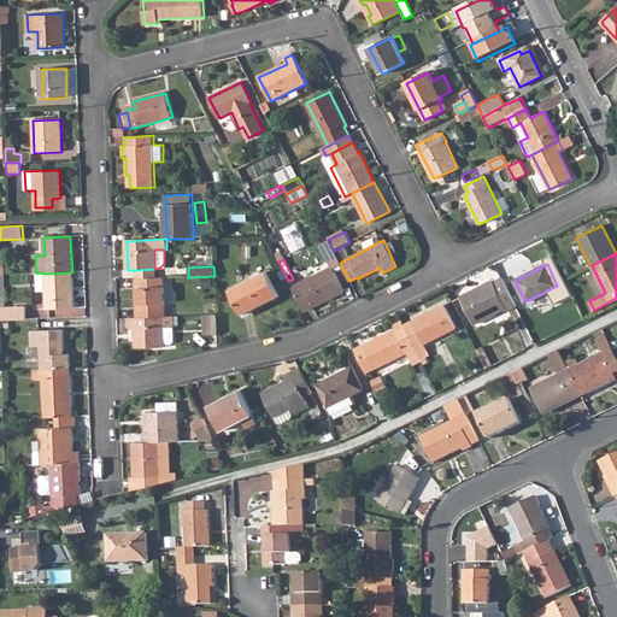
[(136,270),(137,280),(154,278),(154,269),(136,270)]
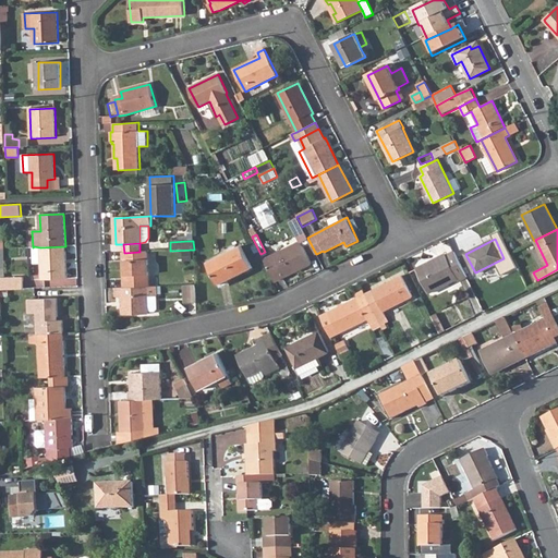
[(264,262),(275,281),(311,263),(301,243),(264,262)]
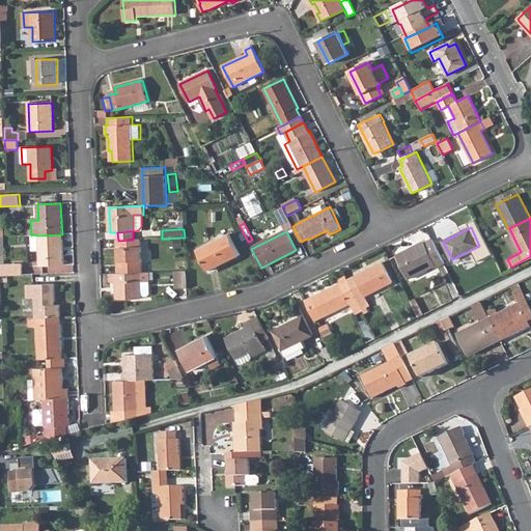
[(32,234),(32,251),(39,251),(40,266),(63,266),(62,234),(38,235),(32,234)]
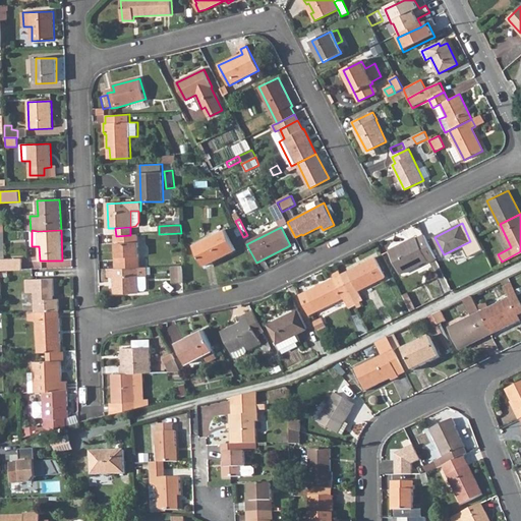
[(194,246),(205,266),(236,250),(234,245),(236,244),(231,235),(229,236),(226,230),(194,246)]
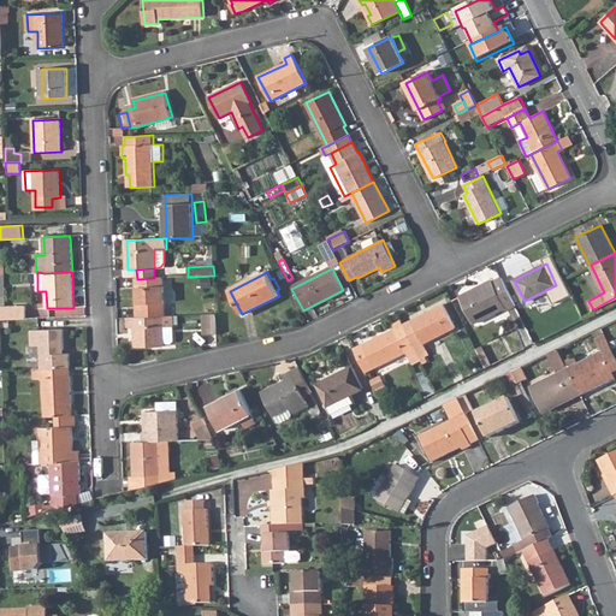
[(502,277),(493,282),(492,279),(460,296),(473,323),(505,307),(507,309),(516,304),(502,277)]
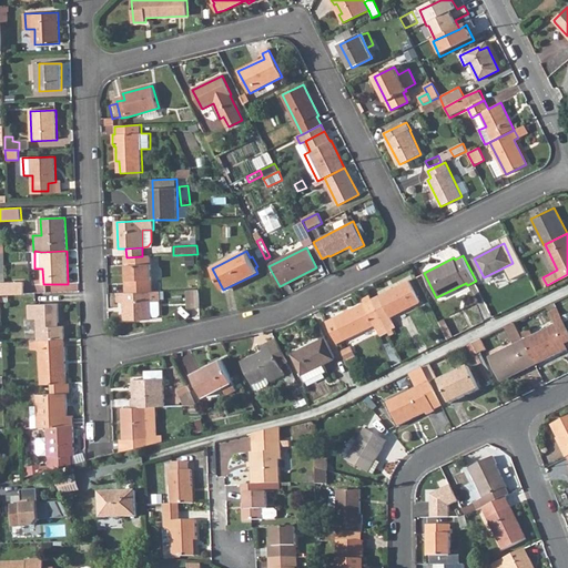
[(127,293),(151,292),(150,256),(127,257),(128,280),(125,281),(127,293)]
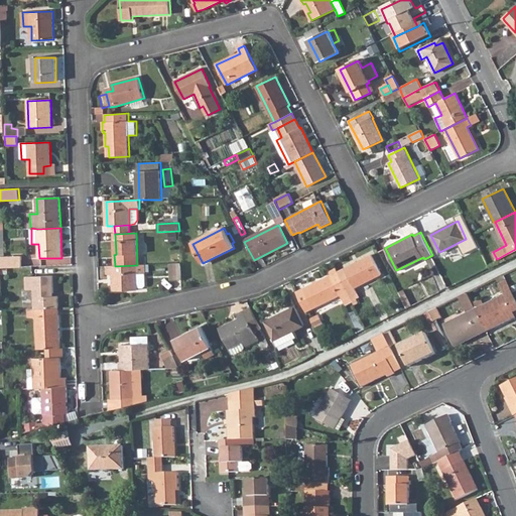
[(338,272),(350,296),(357,293),(355,288),(381,274),(372,255),(338,272)]
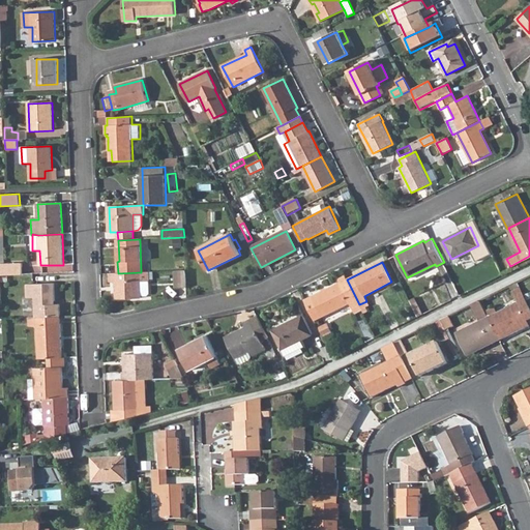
[(0,264),(0,266),(0,275),(7,274),(23,274),(23,264),(0,264)]
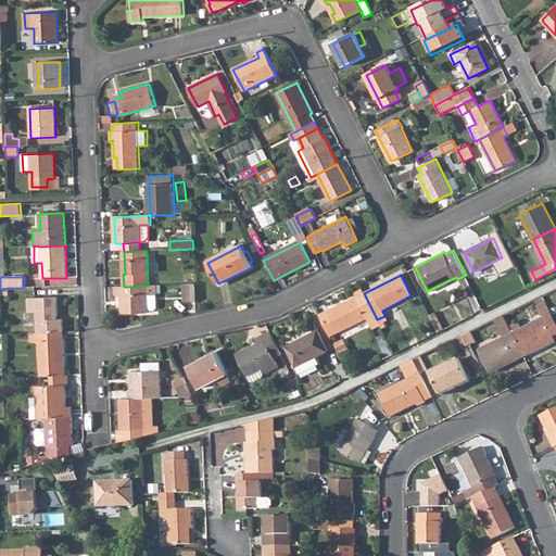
[(184,285),(185,302),(196,302),(194,283),(184,285)]
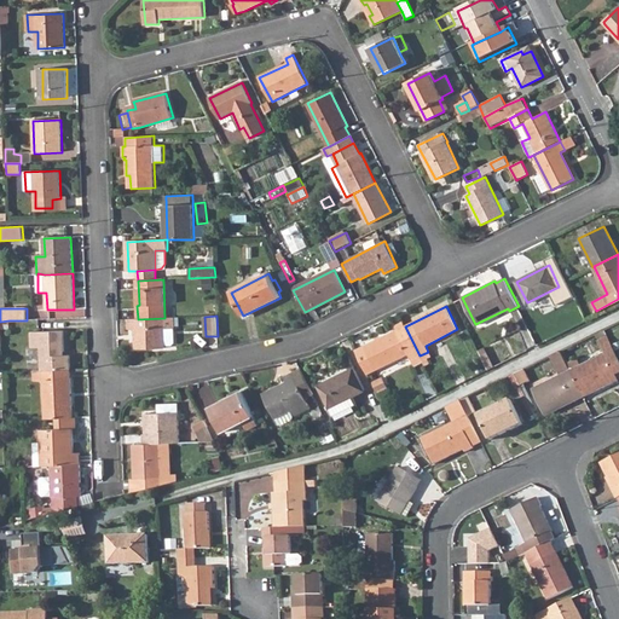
[(129,320),(129,329),(136,329),(137,350),(165,350),(165,346),(165,329),(174,329),(174,318),(165,318),(138,319),(129,320)]
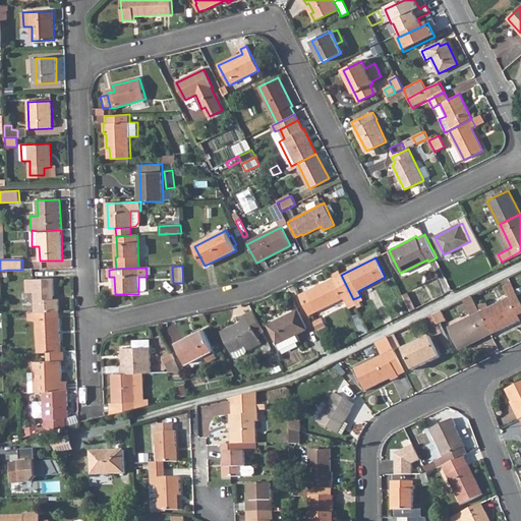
[(341,275),(306,292),(299,295),(309,314),(316,311),(343,298),(346,303),(353,299),(341,275)]
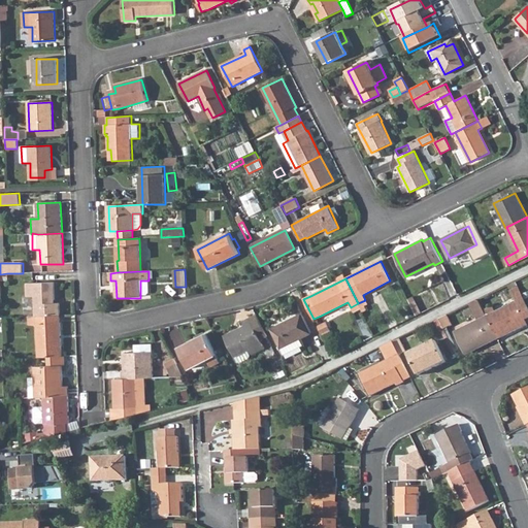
[(149,281),(140,281),(140,295),(147,295),(149,293),(149,281)]
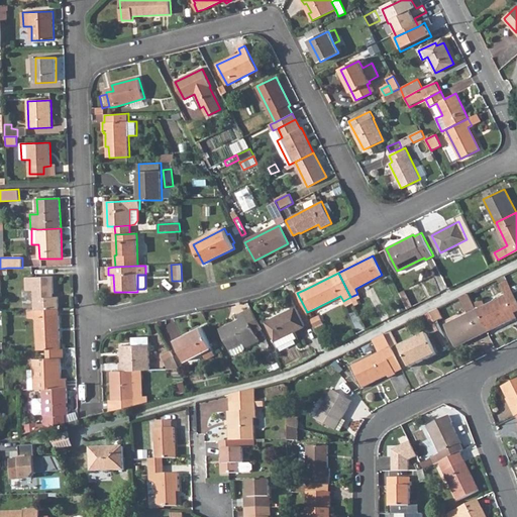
[(35,310),(36,310),(59,309),(59,297),(54,297),(54,277),(26,278),(26,291),(34,290),(35,310)]
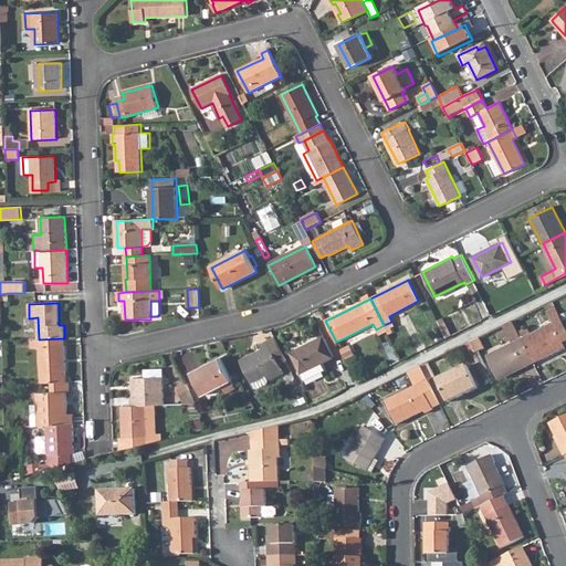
[(523,341),(534,364),(565,347),(564,343),(565,341),(565,328),(559,315),(552,318),(554,324),(532,335),(523,341)]
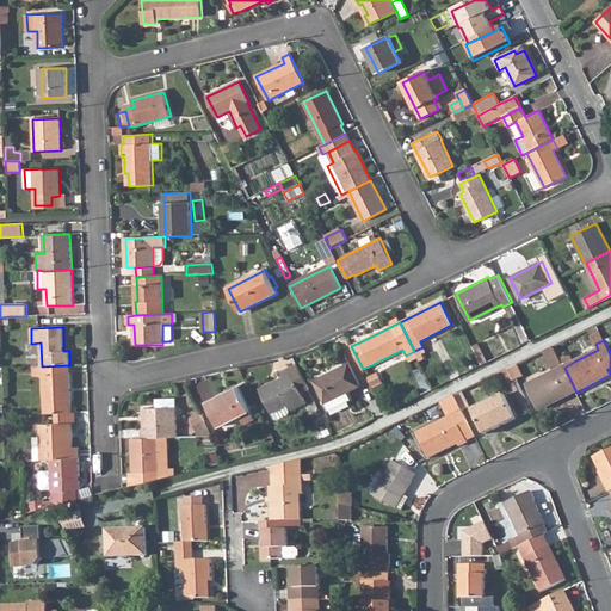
[(471,346),(481,365),(487,363),(477,343),(471,346)]
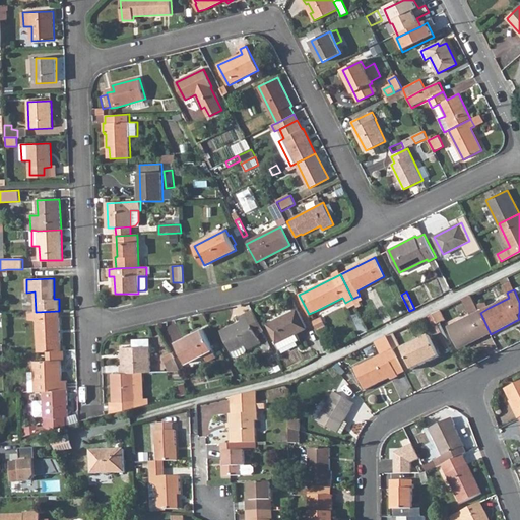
[(463,300),(471,317),(449,328),(459,349),(491,334),(480,313),(476,306),(471,296),(463,300)]
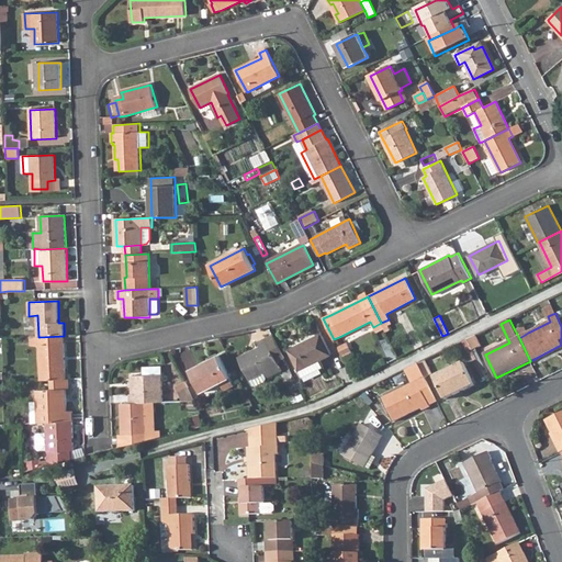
[(515,330),(519,338),(528,333),(525,326),(515,330)]
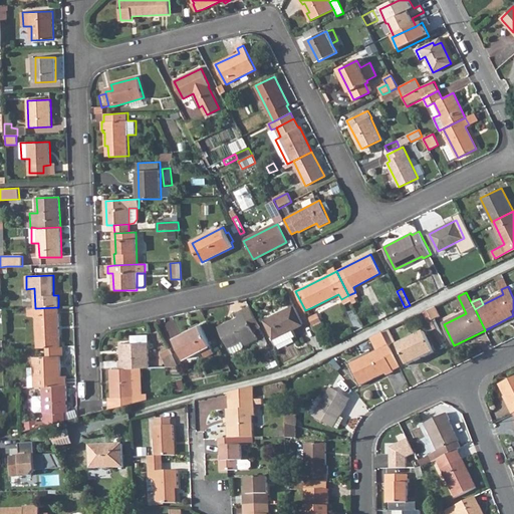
[(241,340),(255,334),(254,331),(260,327),(249,305),(236,312),(238,316),(218,327),(228,347),(241,340)]
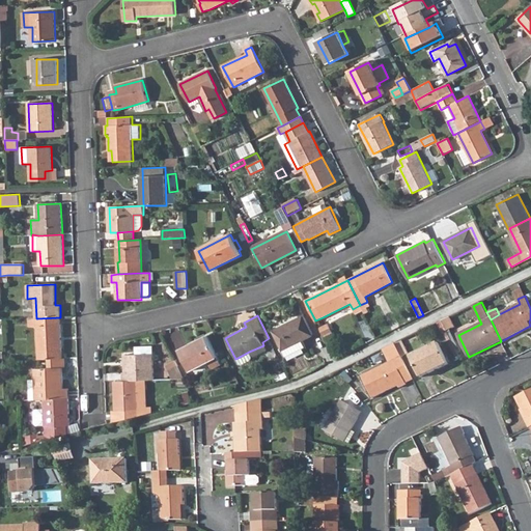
[(282,350),(285,356),(304,346),(301,340),(312,335),(303,316),(273,331),(282,350)]
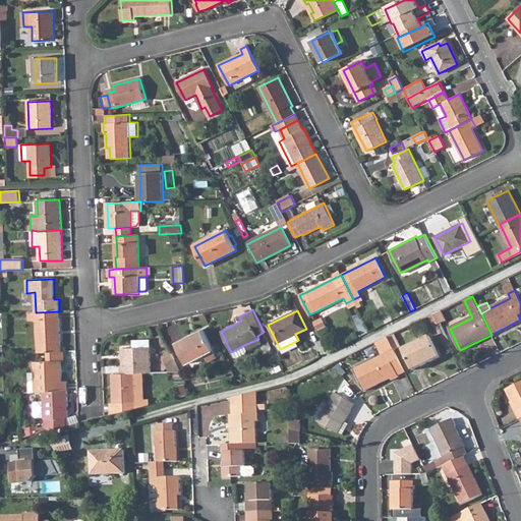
[(37,312),(39,352),(51,352),(61,351),(59,311),(37,312)]
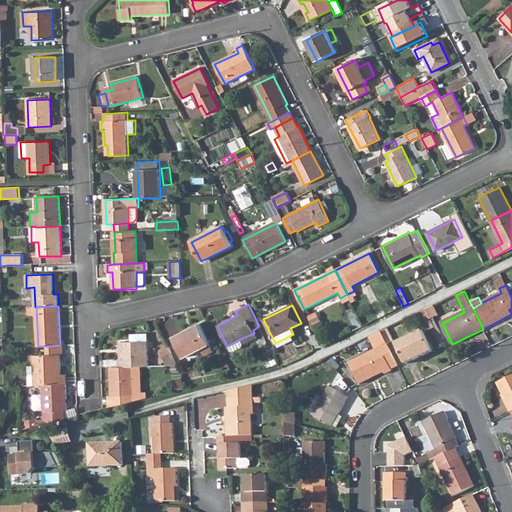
[(426,310),(431,320),(439,316),(434,306),(426,310)]
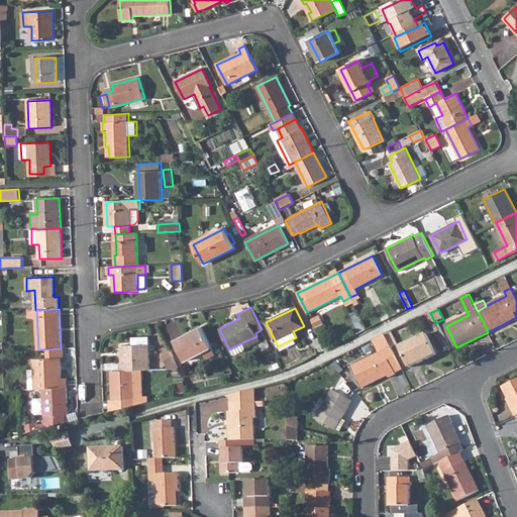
[(317,316),(310,320),(314,328),(321,324),(317,316)]
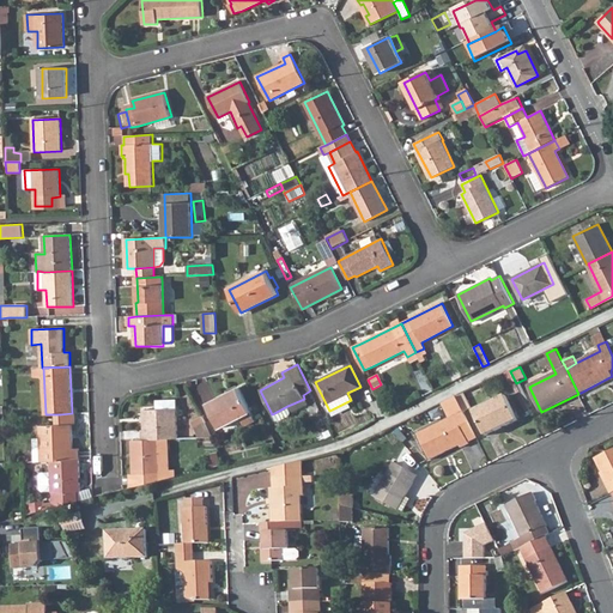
[(207,405),(218,429),(240,418),(244,425),(255,420),(238,389),(207,405)]
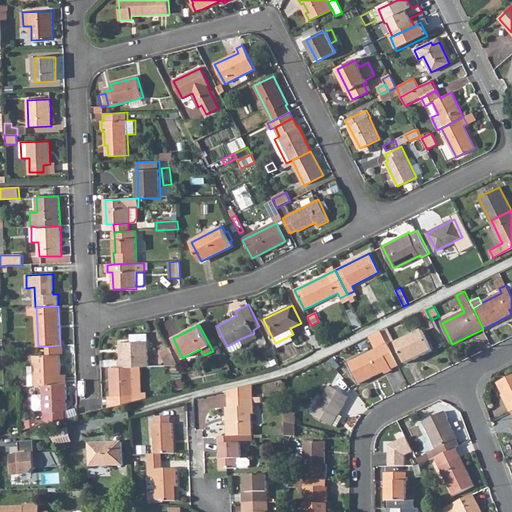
[(396,344),(405,363),(431,351),(422,331),(396,344)]
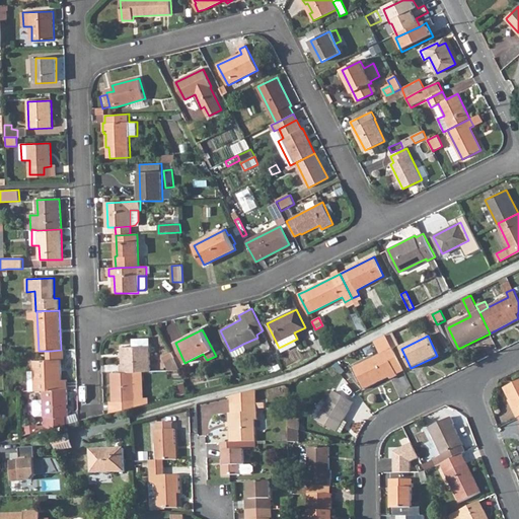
[(354,369),(364,388),(389,376),(390,380),(397,376),(397,375),(403,372),(398,361),(393,350),(386,337),(375,343),(379,352),(384,349),(386,353),(354,369)]
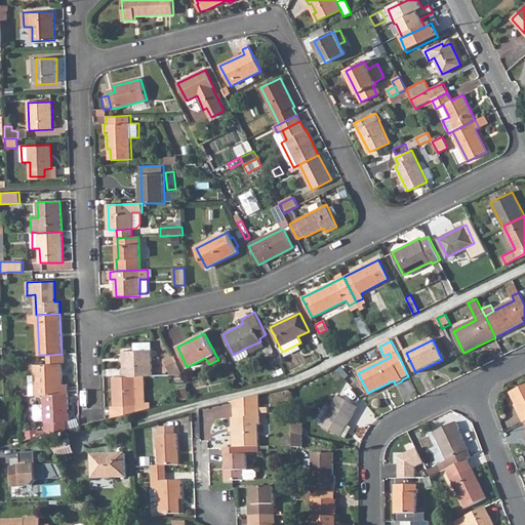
[(246,348),(249,354),(263,347),(260,341),(246,348)]
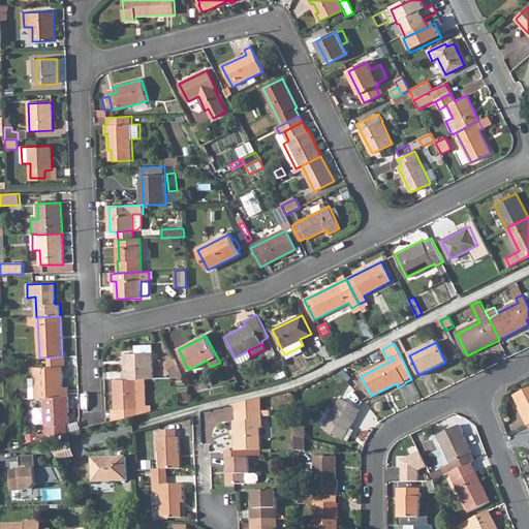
[(135,345),(135,353),(152,352),(152,345),(135,345)]
